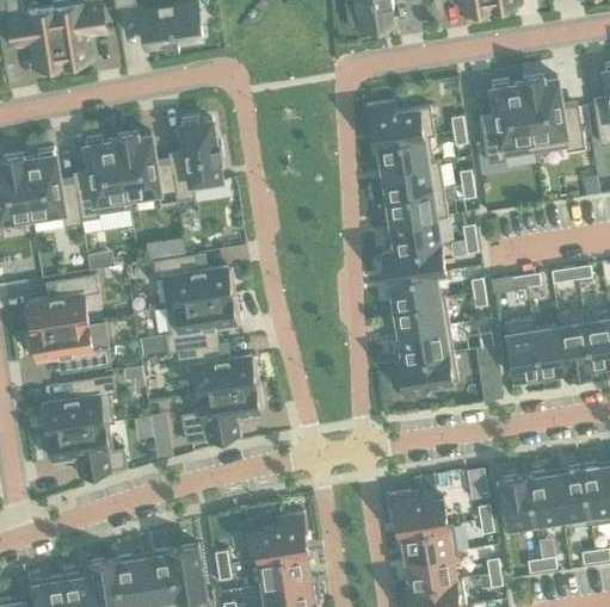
[(38,70),(62,67),(53,7),(26,12),(24,0),(5,0),(13,48),(30,45),(34,67),(37,67),(38,70)]
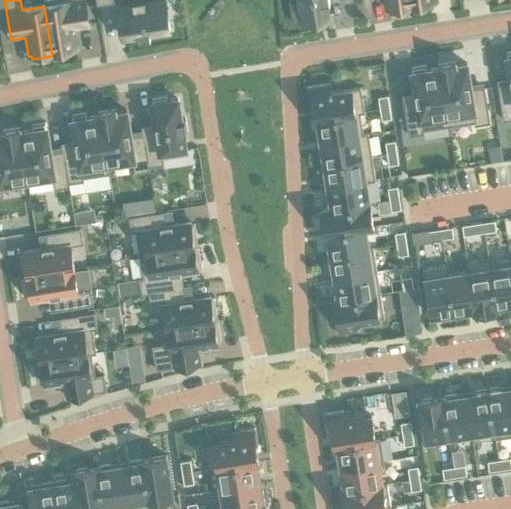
[(54,0),(44,2),(44,6),(52,56),(74,53),(74,49),(77,48),(74,30),(89,28),(84,0),(54,0)]
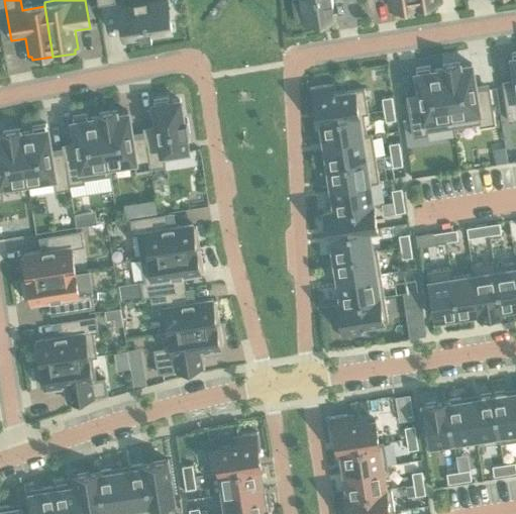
[(295,0),(291,1),(295,25),(322,21),(330,19),(329,9),(328,3),(332,2),(331,0),(295,0)]
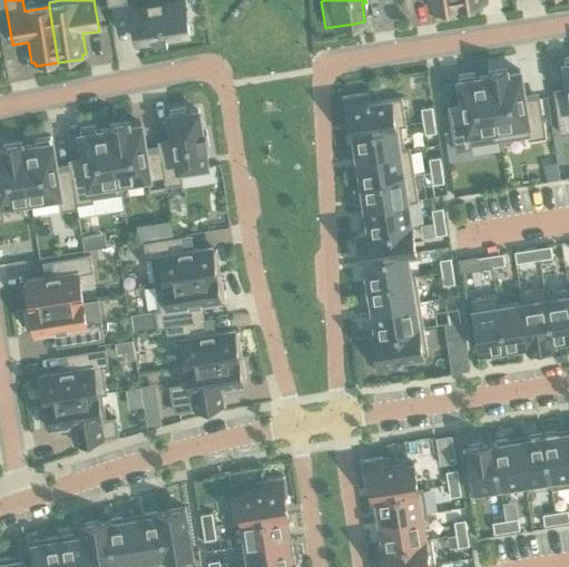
[(427,0),(430,11),(433,11),(434,15),(458,11),(455,0),(427,0)]
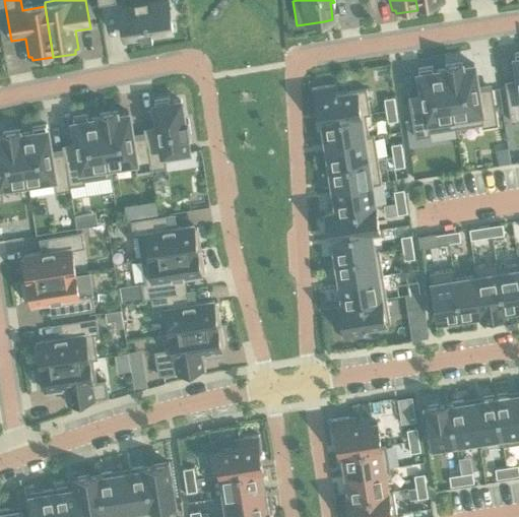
[(415,0),(417,10),(439,6),(439,3),(442,2),(441,0),(415,0)]
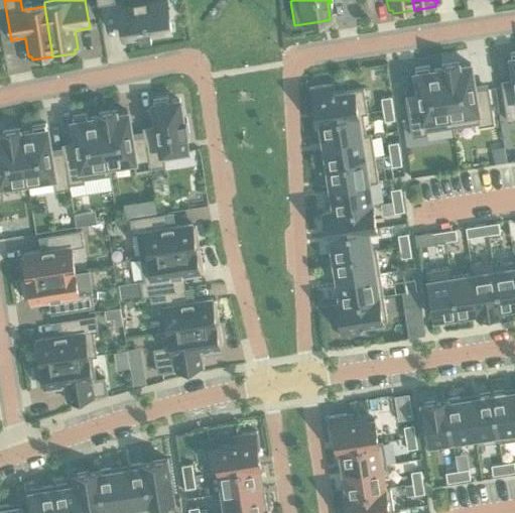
[(151,38),(150,34),(170,30),(165,2),(145,5),(145,2),(132,4),(133,7),(118,10),(122,38),(139,35),(139,39),(151,38)]
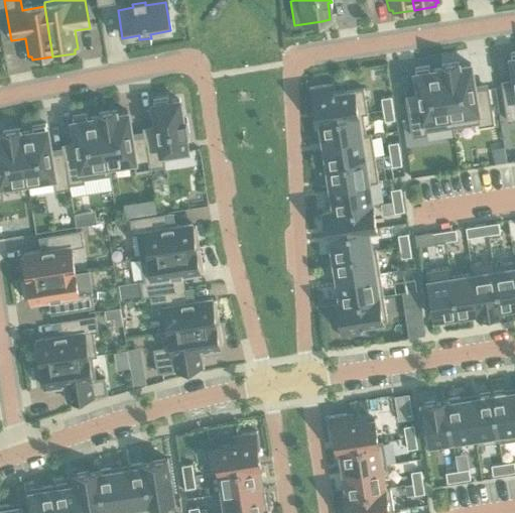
[(513,86),(501,88),(506,123),(514,122),(514,53),(509,54),(513,79),(512,79),(513,86)]
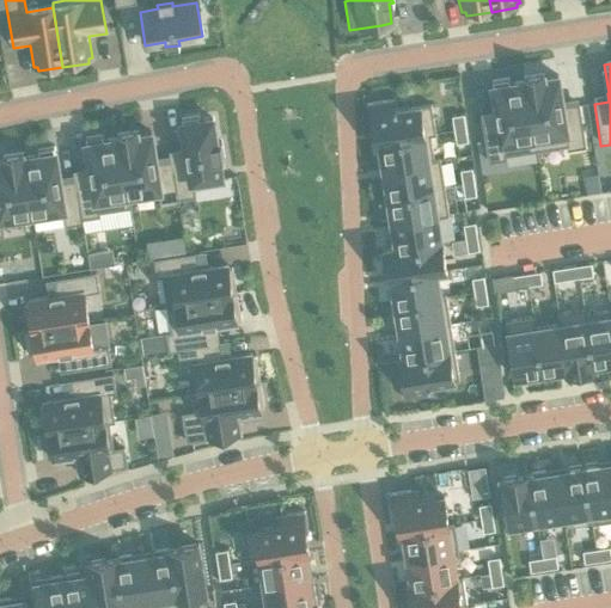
[(543,75),(523,79),(523,84),(533,153),(566,148),(567,152),(584,149),(578,106),(563,109),(561,100),(561,102),(556,78),(544,80),(543,75)]
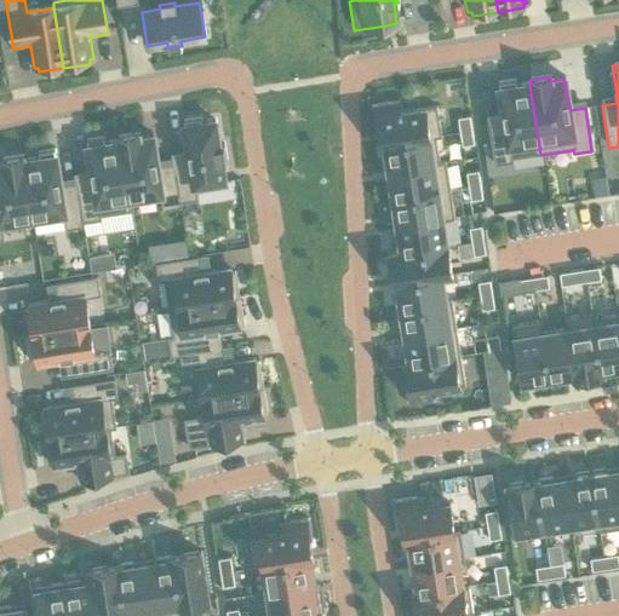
[(502,121),(487,124),(494,166),(511,163),(511,160),(540,155),(529,85),(515,86),(515,81),(497,84),(502,113),(500,113),(502,121)]
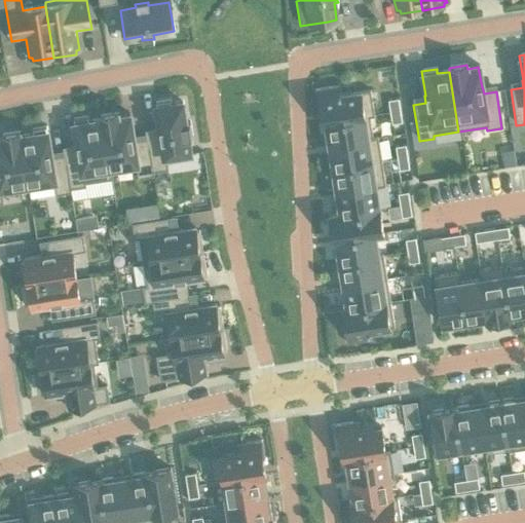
[(337,87),(314,91),(317,109),(320,109),(322,124),(369,116),(369,118),(374,117),(370,91),(340,97),(340,95),(338,95),(337,87)]
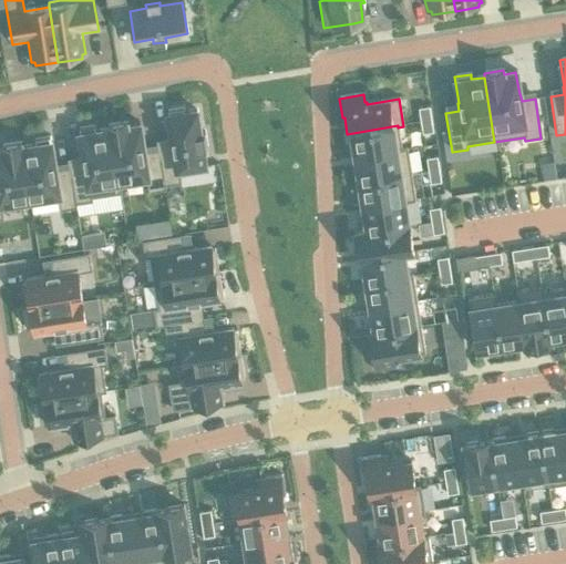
[(156,149),(157,152),(158,152),(164,187),(181,184),(178,175),(205,172),(202,150),(206,149),(204,133),(199,134),(196,112),(184,114),(183,109),(167,111),(171,137),(171,139),(172,146),(156,149)]
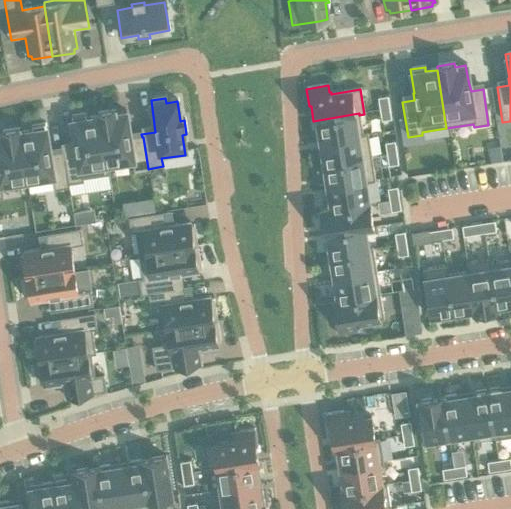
[(387,98),(377,99),(379,111),(389,109),(387,98)]
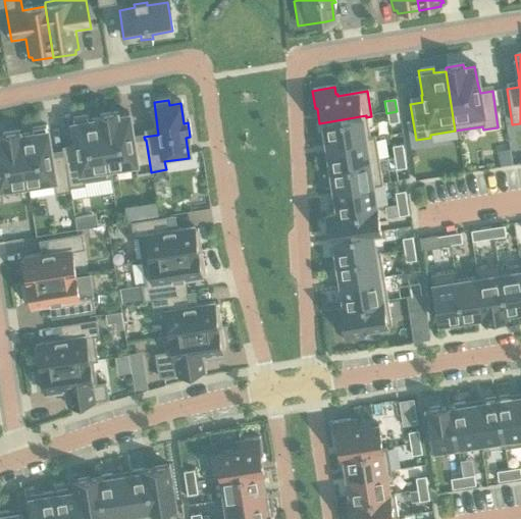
[(397,111),(386,113),(387,124),(398,123),(397,111)]
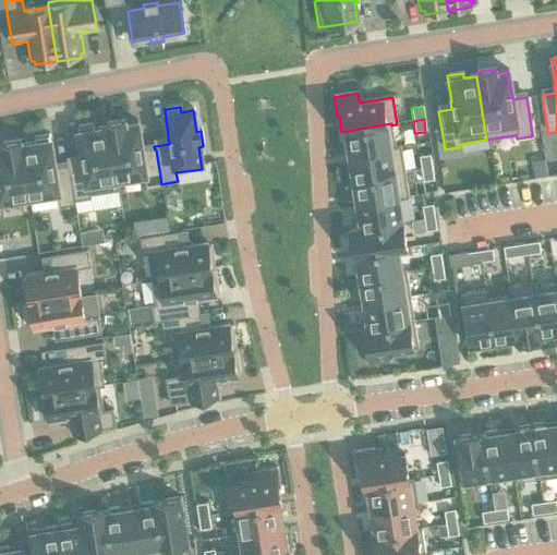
[(162,188),(161,184),(156,149),(155,149),(143,152),(141,144),(137,123),(125,124),(124,121),(106,124),(106,128),(108,128),(117,181),(144,177),(146,191),(162,188)]
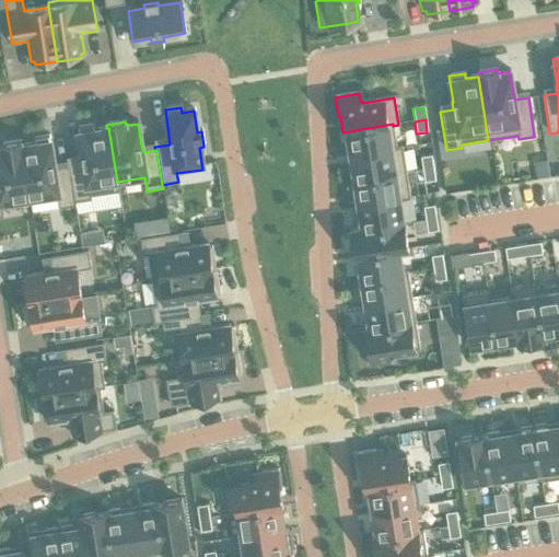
[(393,124),(342,132),(346,148),(348,148),(350,157),(396,149),(396,148),(393,126),(393,124)]
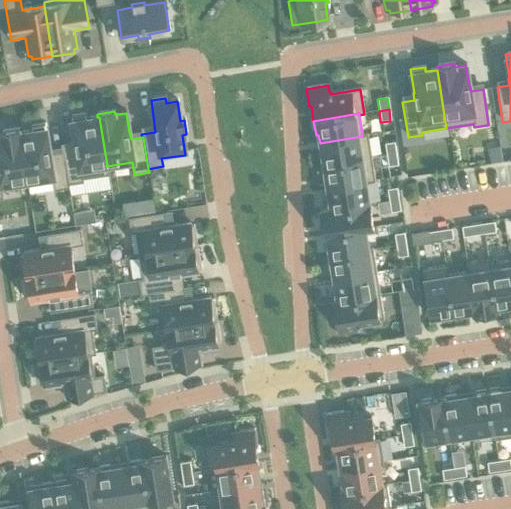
[(109,175),(107,166),(99,117),(97,117),(86,119),(85,115),(71,117),(74,141),(73,141),(75,148),(61,150),(62,153),(63,153),(68,185),(83,183),(82,180),(109,175)]
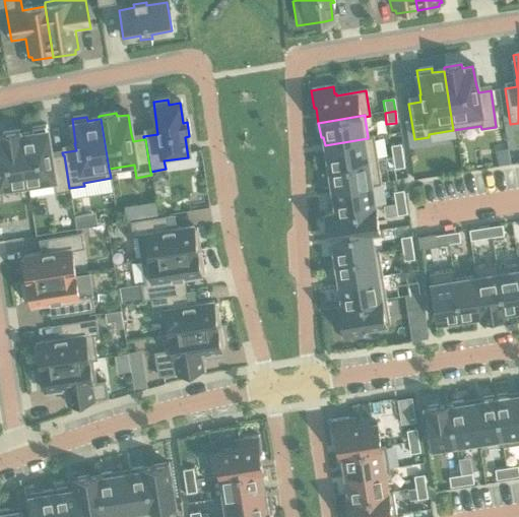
[(19,131),(18,132),(26,185),(53,181),(55,194),(69,192),(69,188),(64,155),(63,155),(51,157),(50,150),(49,150),(46,126),(30,129),(31,133),(23,134),(22,131),(19,131)]
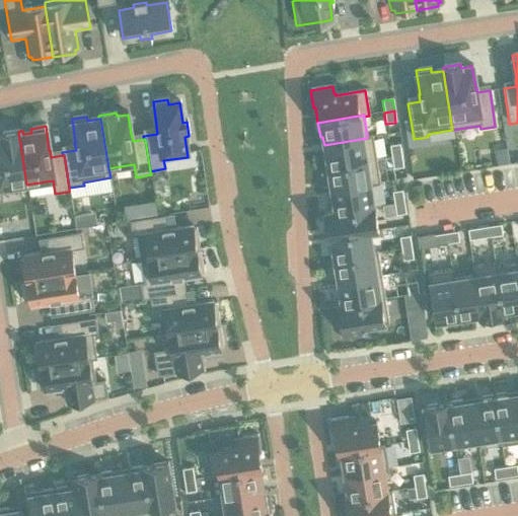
[(0,189),(26,185),(18,132),(1,134),(2,138),(0,138),(0,202),(2,202),(0,189)]
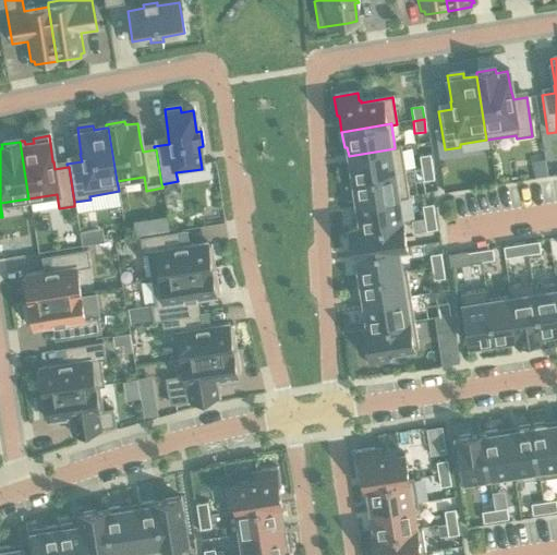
[(350,165),(347,166),(350,181),(404,172),(400,146),(395,147),(395,148),(349,156),(350,165)]
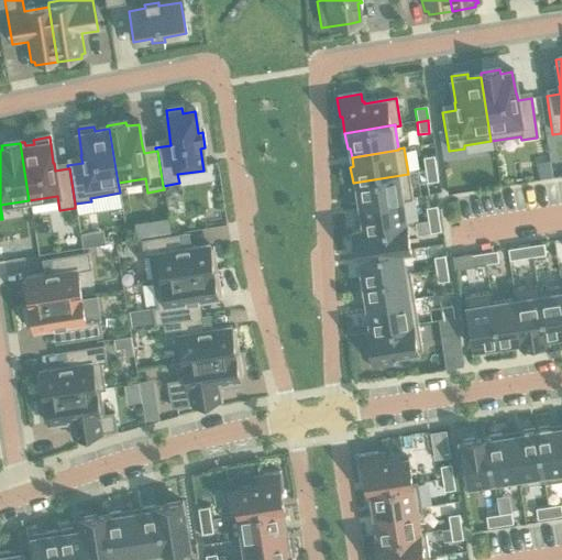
[(433,157),(422,158),(425,172),(436,169),(433,157)]
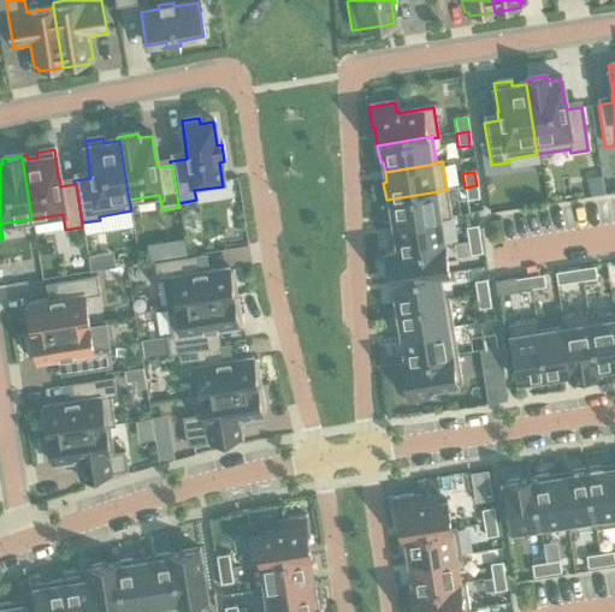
[(477,185),(465,188),(467,201),(479,200),(477,185)]
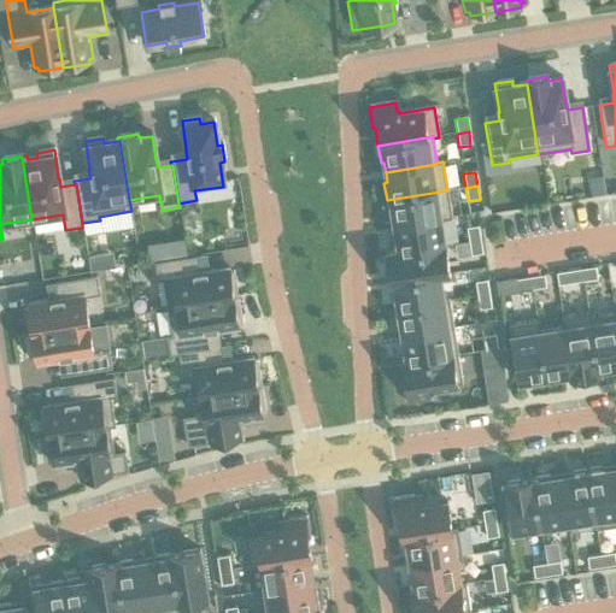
[(447,190),(387,200),(389,217),(392,217),(394,228),(440,219),(440,220),(451,219),(447,190)]
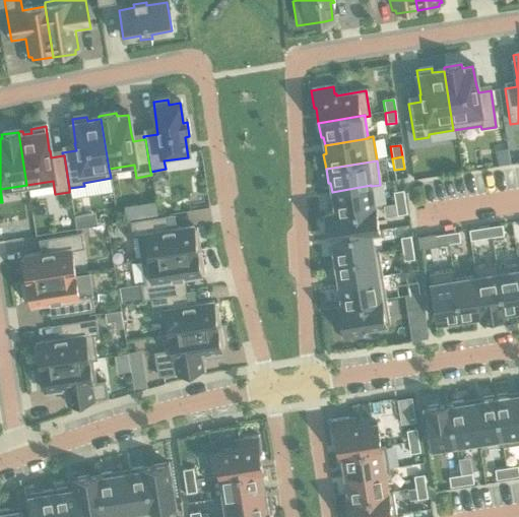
[(333,199),(330,200),(332,213),(333,214),(375,208),(371,186),(371,185),(332,192),(333,199)]
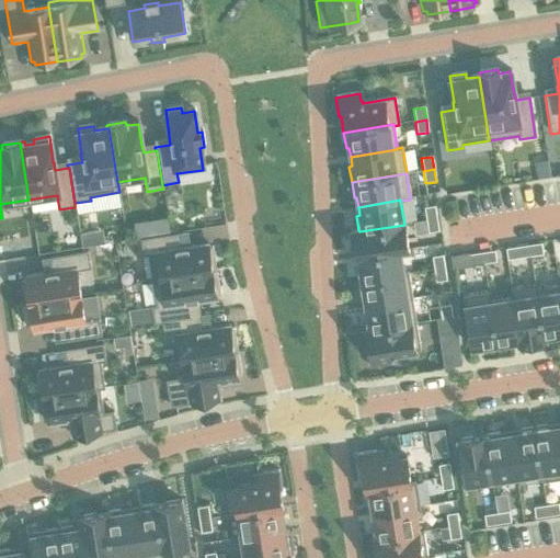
[(434,207),(423,208),(425,221),(436,219),(434,207)]
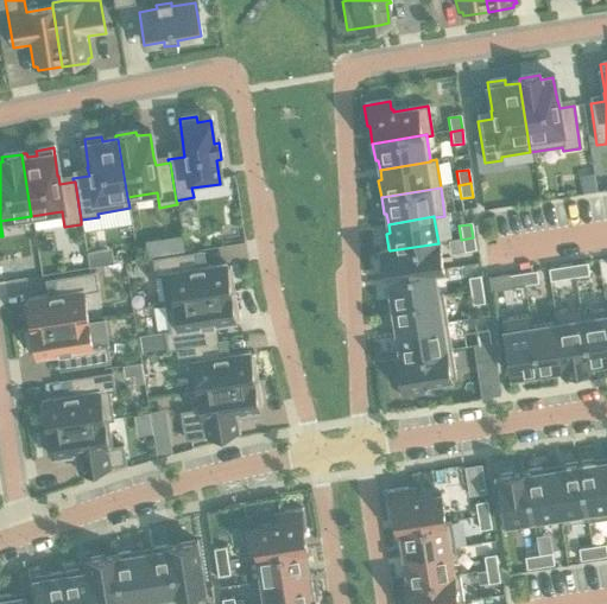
[(473,237),(461,240),(463,253),(475,250),(473,237)]
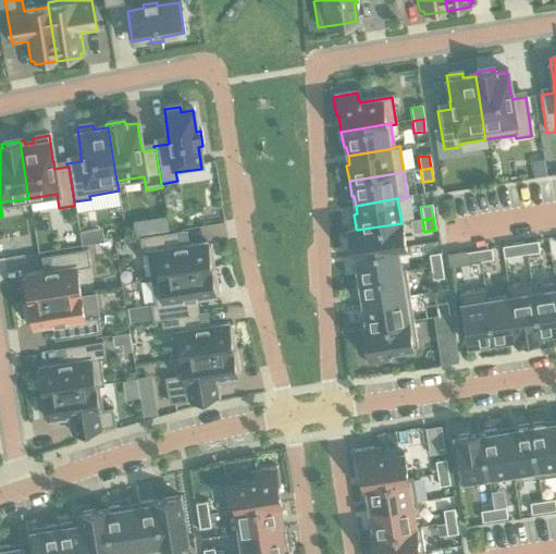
[(356,229),(348,230),(350,248),(354,247),(355,256),(396,249),(396,250),(405,248),(402,223),(357,230),(356,229)]
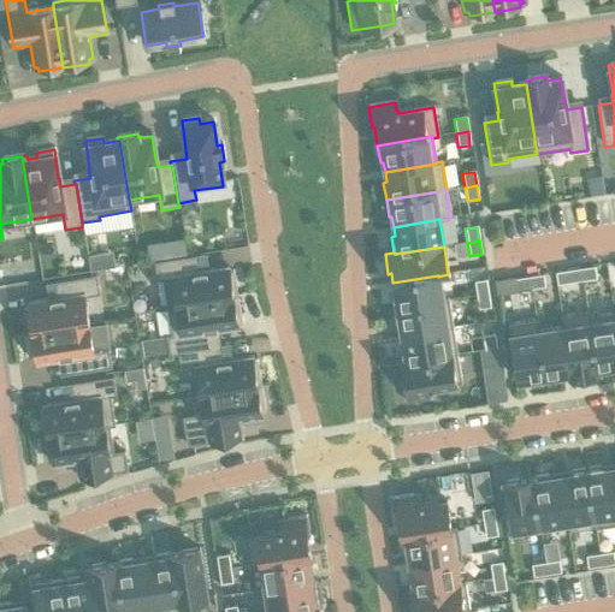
[(112,253),(88,256),(90,271),(114,267),(112,253)]
